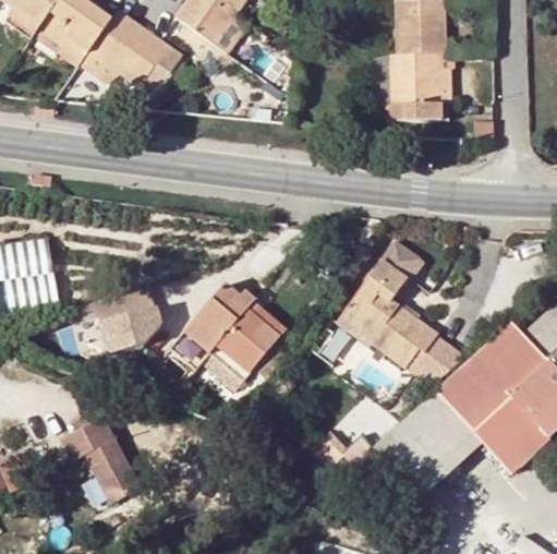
[(7,0),(15,7),(41,25),(46,19),(59,0),(7,0)]
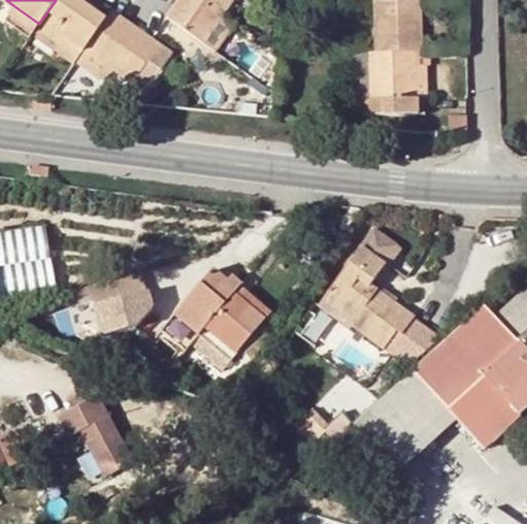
[(39,24),(36,27),(78,57),(86,47),(108,15),(87,0),(56,0),(43,18),(39,24)]
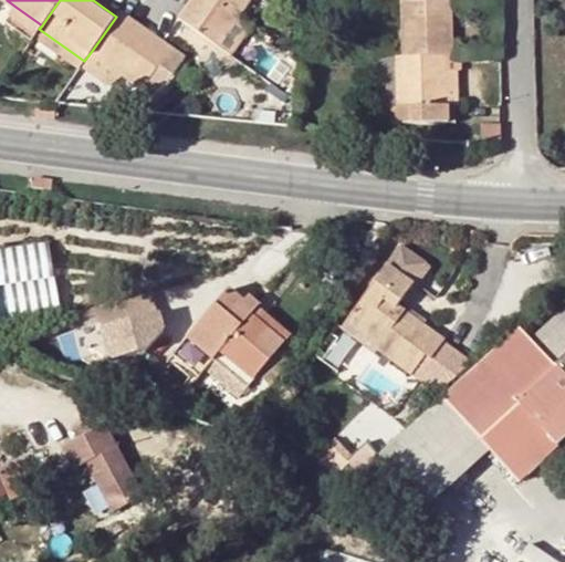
[(189,0),(179,16),(219,43),(239,14),(248,0),(189,0)]
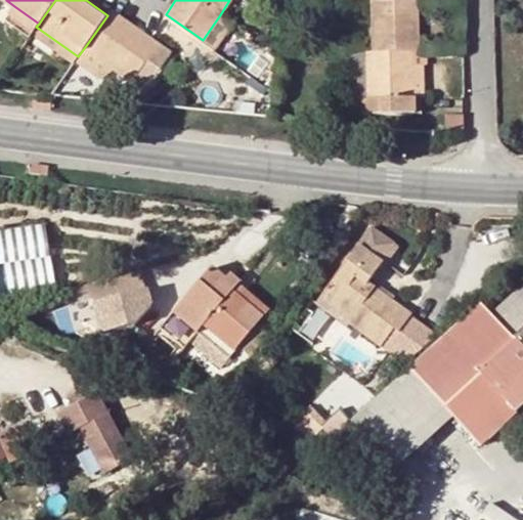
[(374,0),(374,49),(413,48),(419,48),(418,0),(374,0)]
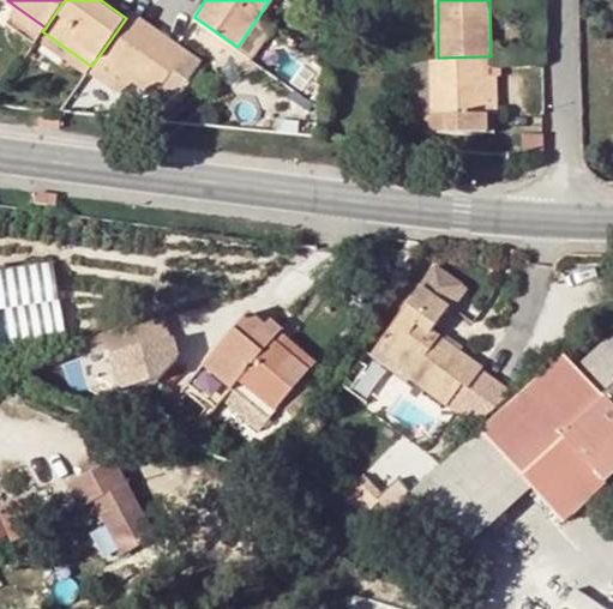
[(6,23),(35,43),(37,38),(42,31),(46,28),(17,7),(6,23)]
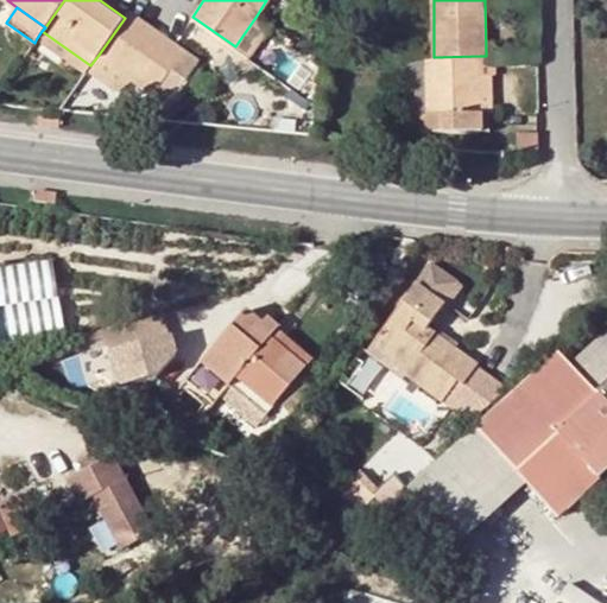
[(131,11),(125,18),(99,55),(90,65),(87,70),(115,90),(133,78),(153,93),(159,88),(174,97),(200,59),(174,42),(131,11)]
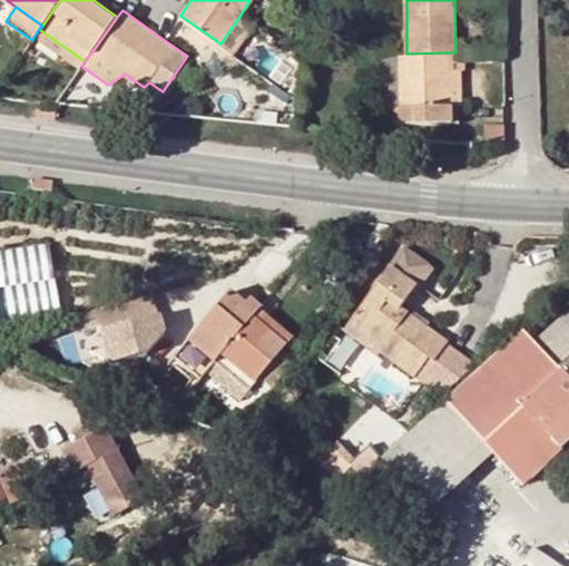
[(241,15),(221,44),(229,50),(249,22),(241,15)]
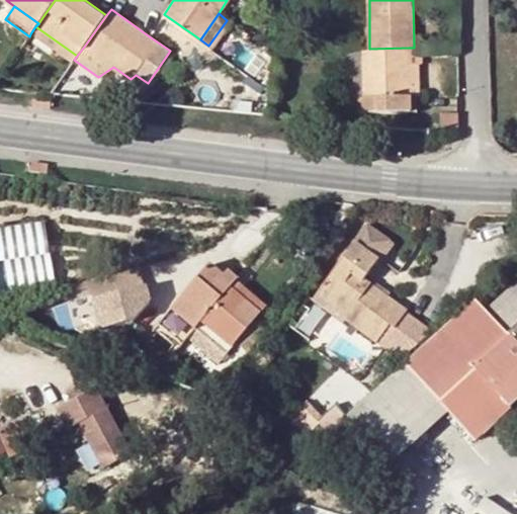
[(35,26),(31,32),(73,62),(74,60),(77,56),(35,26)]
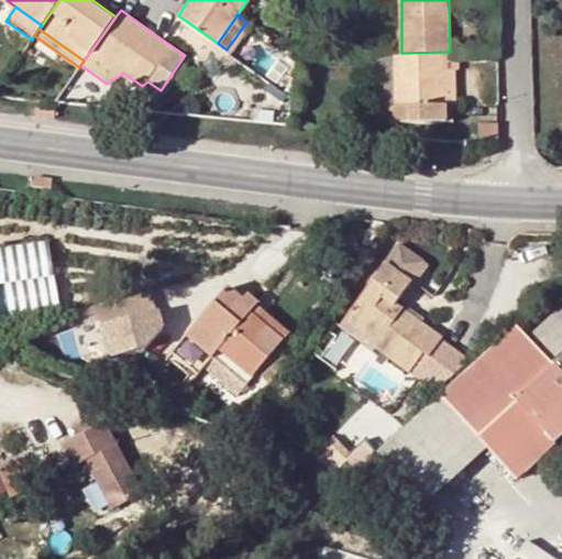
[(401,53),(394,53),(394,105),(386,105),(387,120),(454,119),(455,105),(445,105),(444,52),(401,53)]
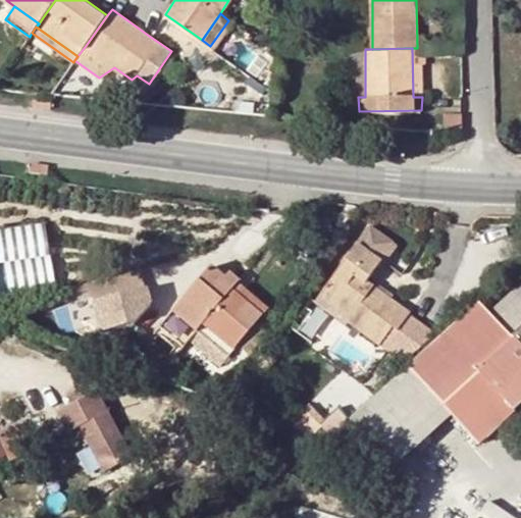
[(413,97),(422,97),(422,48),(417,48),(412,48),(413,97)]
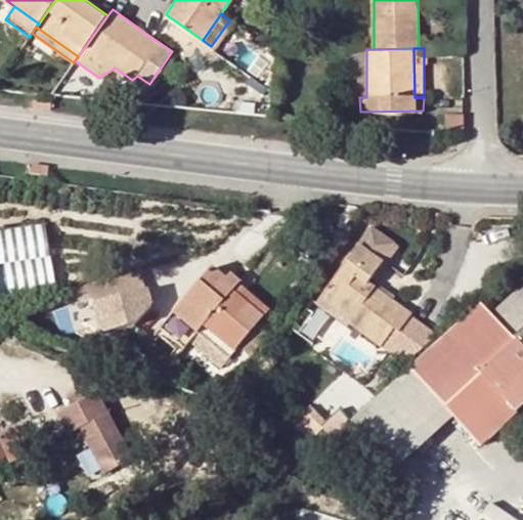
[(359,97),(366,97),(366,49),(349,49),(350,97),(359,97)]
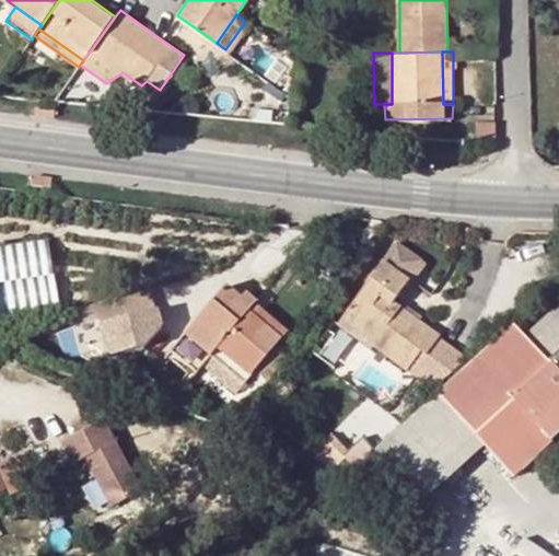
[(473,139),(496,140),(496,122),(474,120),(473,139)]
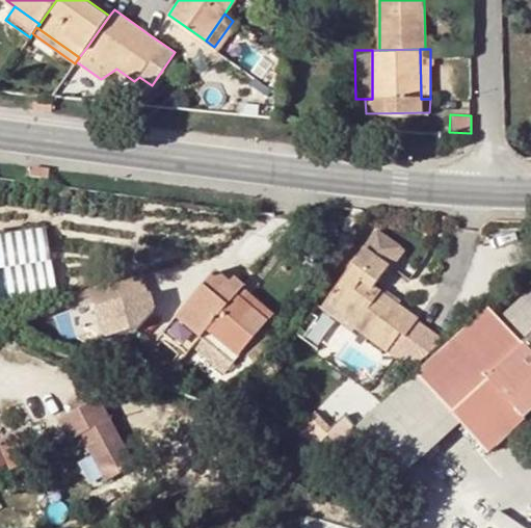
[(0,296),(57,286),(45,220),(0,228),(0,296)]
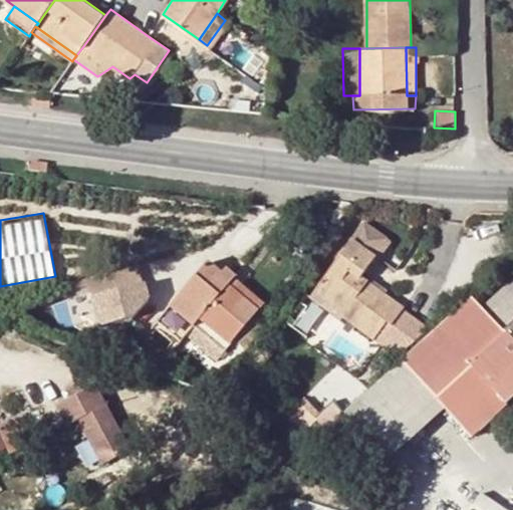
[(364,221),(315,288),(344,309),(341,313),(373,337),(387,320),(392,323),(403,307),(387,294),(382,299),(363,285),(366,280),(359,275),(373,257),(372,255),(387,236),(364,221)]
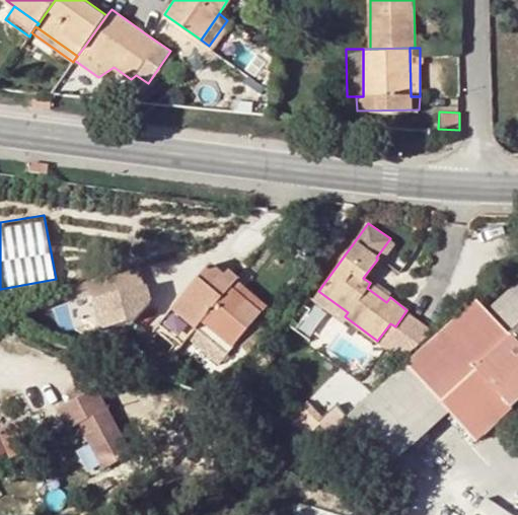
[(209,263),(171,308),(195,326),(201,320),(232,346),(236,341),(254,318),(260,312),(229,287),(235,279),(237,278),(228,270),(223,275),(209,263)]
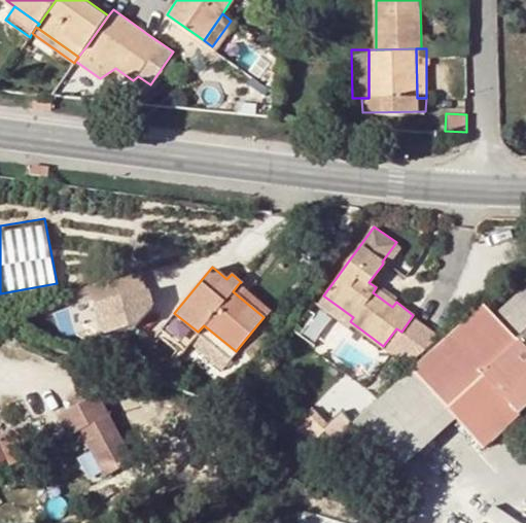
[(239,283),(233,291),(264,317),(270,309),(239,283)]
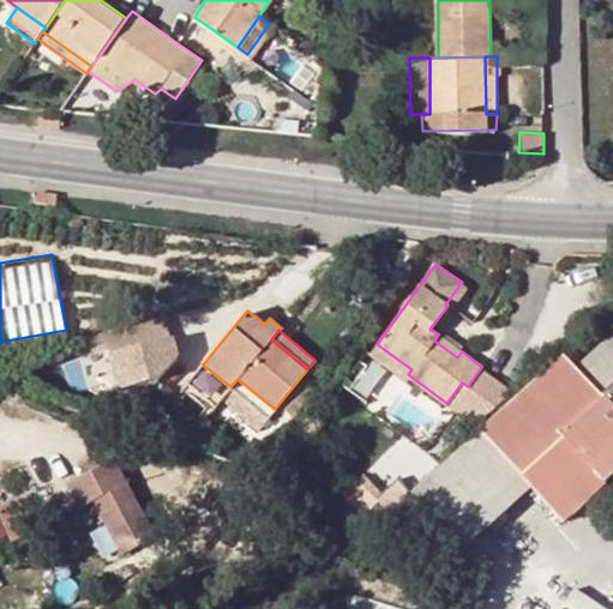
[(564,356),(482,430),(530,484),(562,519),(612,471),(612,333),(575,367),(564,356)]
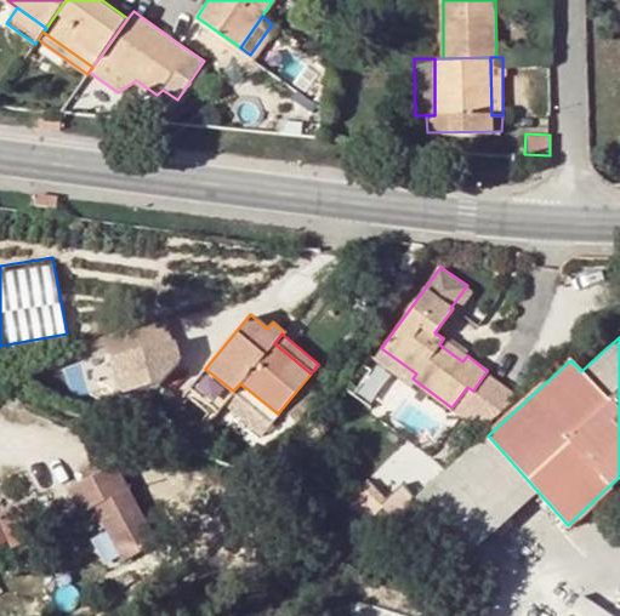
[(467,355),(443,338),(439,344),(462,361),(467,355)]
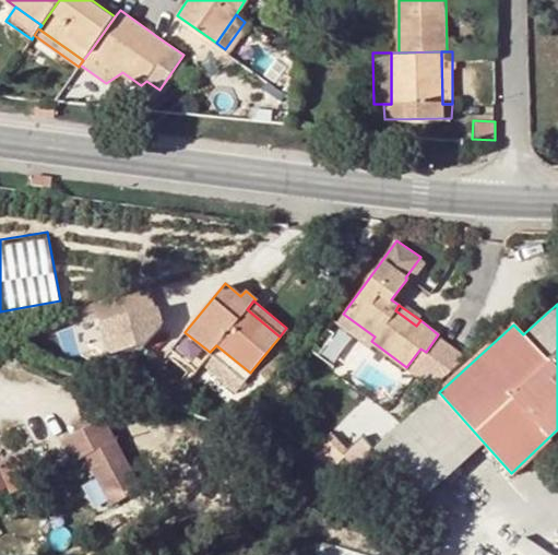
[(107,354),(143,345),(162,325),(157,308),(99,321),(107,354)]
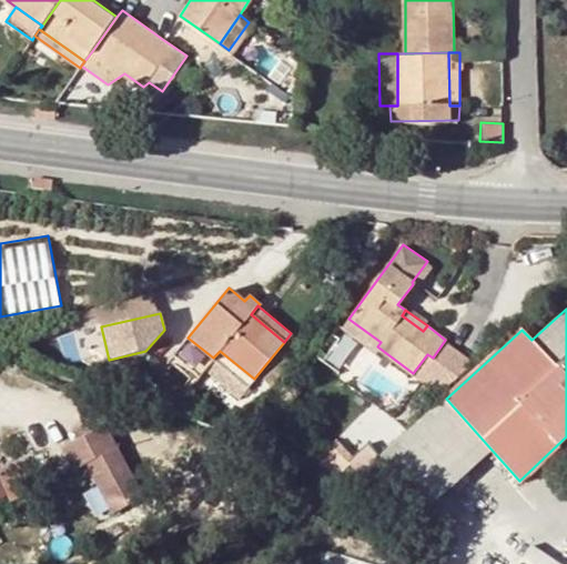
[(381,342),(348,319),(342,328),(374,352),(377,346),(381,342)]
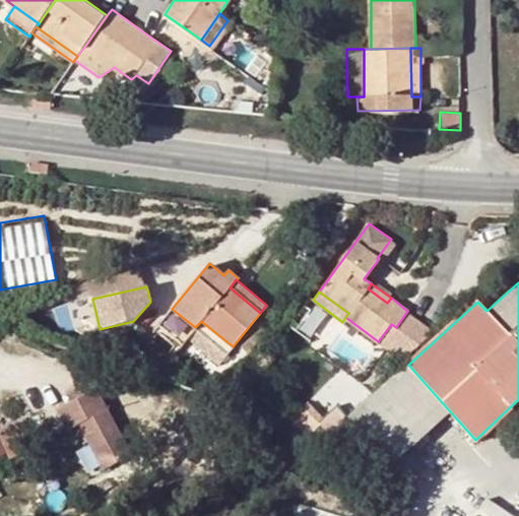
[(195,327),(172,309),(159,324),(182,343),(195,327)]
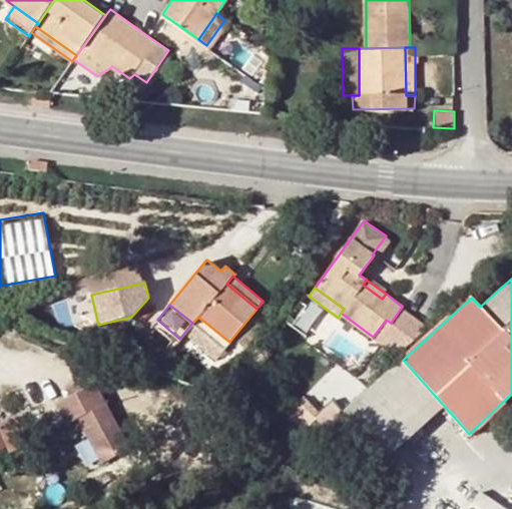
[(251,315),(233,337),(246,348),(265,326),(251,315)]
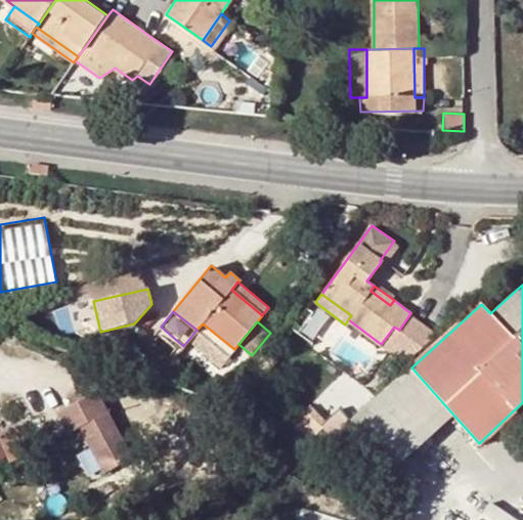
[(203,323),(197,330),(228,356),(234,349),(203,323)]
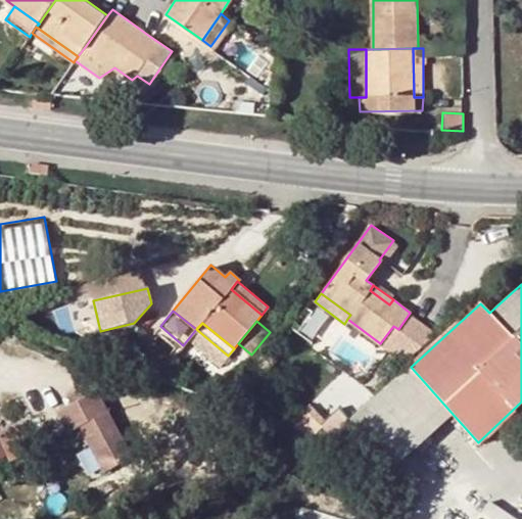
[(411,367),(375,398),(418,444),(452,413),(411,367)]
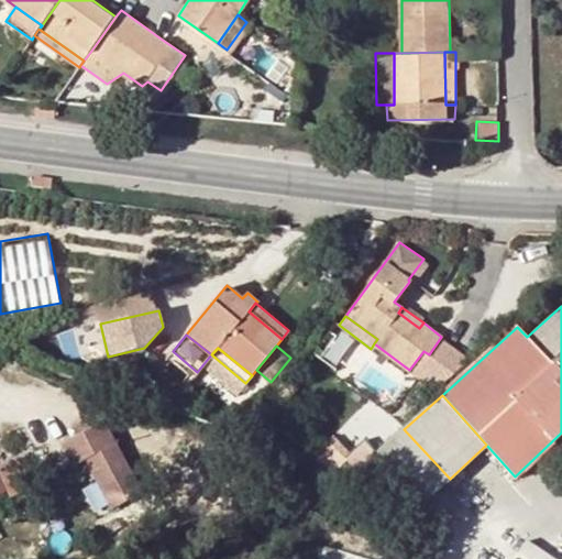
[(364,434),(352,418),(324,440),(337,457),(364,434)]
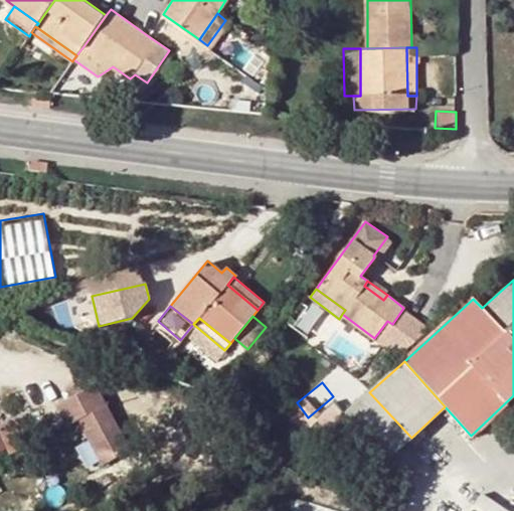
[(96,385),(58,406),(68,427),(82,418),(105,459),(129,447),(96,385)]
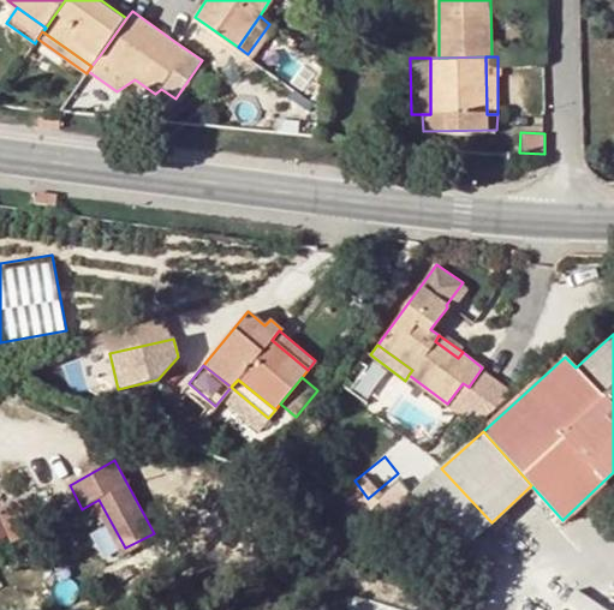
[(492,522),(441,468),(417,490),(413,494),(442,528),(460,549),(492,522)]
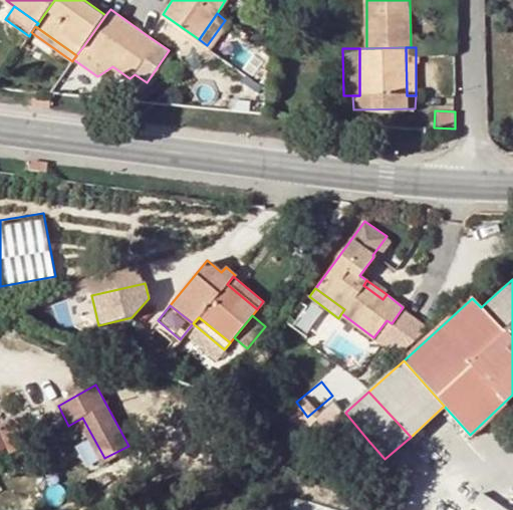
[(332,396),(307,417),(312,423),(326,432),(345,413),(348,410),(334,394),(332,396)]
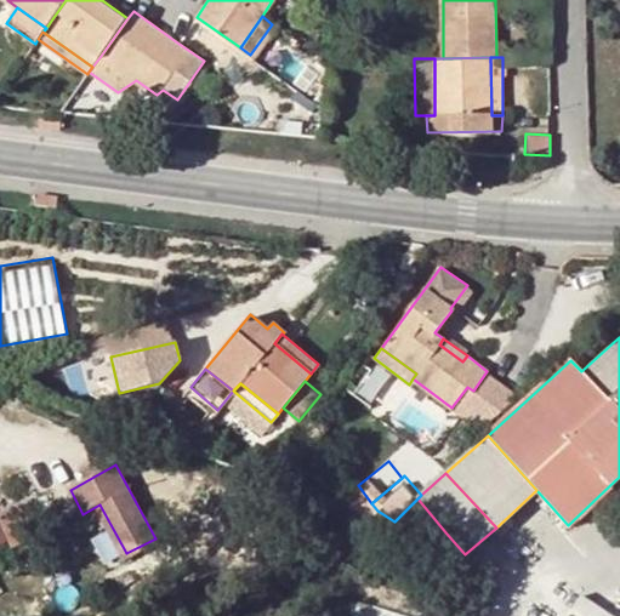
[(23,501),(0,512),(13,541),(37,530),(23,501)]
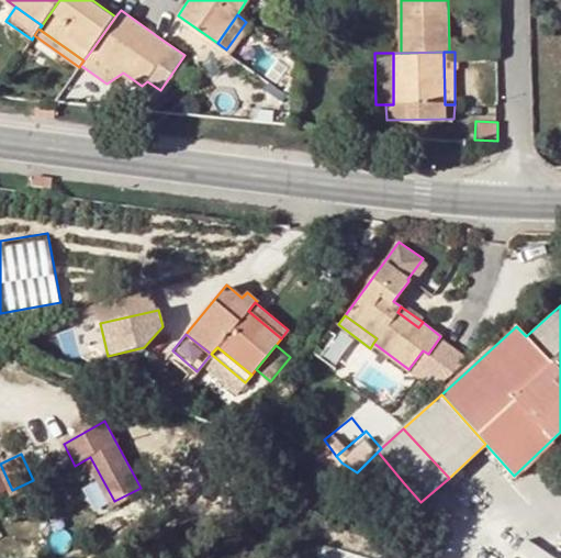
[(517,547),(534,557),(560,557),(525,535),(517,547)]
